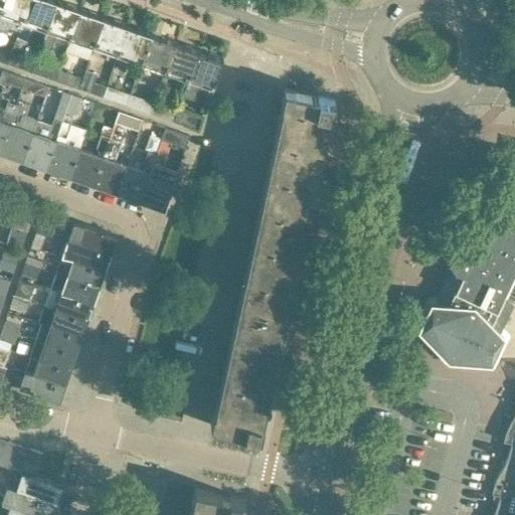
[(1,0),(0,3),(0,14),(20,22),(26,0),(1,0)]
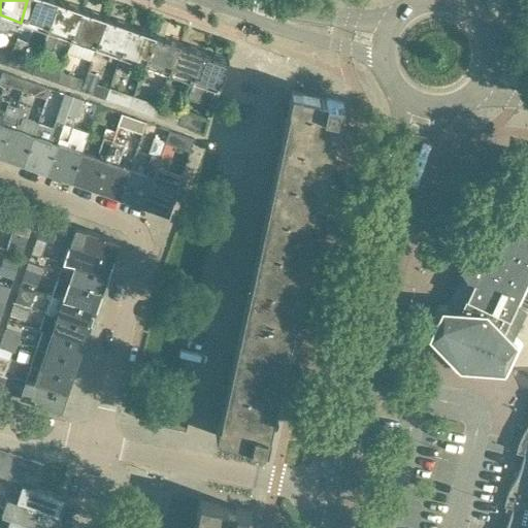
[(32,27),(44,31),(55,0),(27,0),(21,23),(14,40),(26,43),(32,27)]
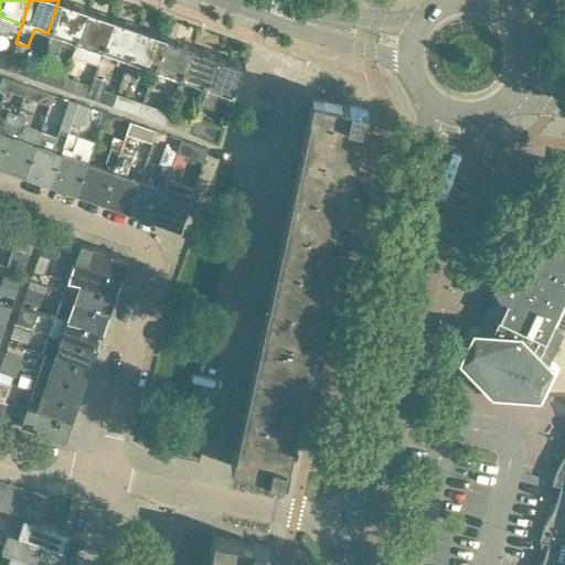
[(60,38),(74,42),(86,7),(65,0),(59,0),(48,33),(42,51),(54,55),(60,38)]
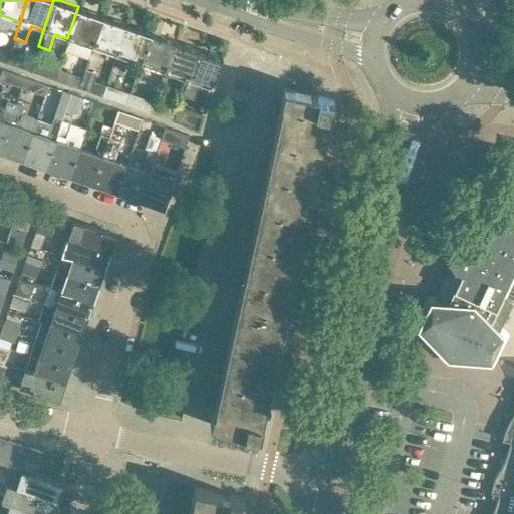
[(67,38),(63,50),(87,58),(91,46),(102,15),(78,6),(67,38)]
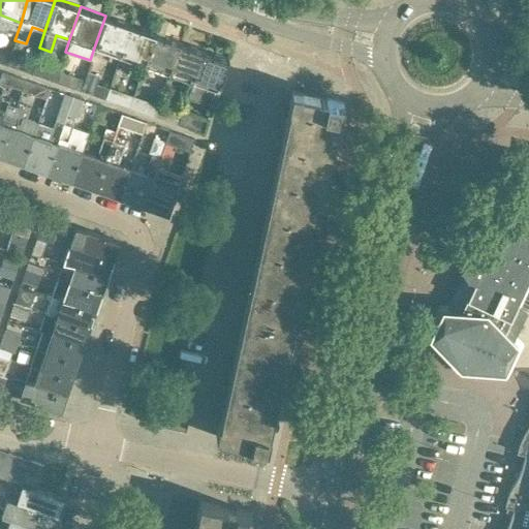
[(94,48),(118,57),(129,24),(105,16),(94,48)]
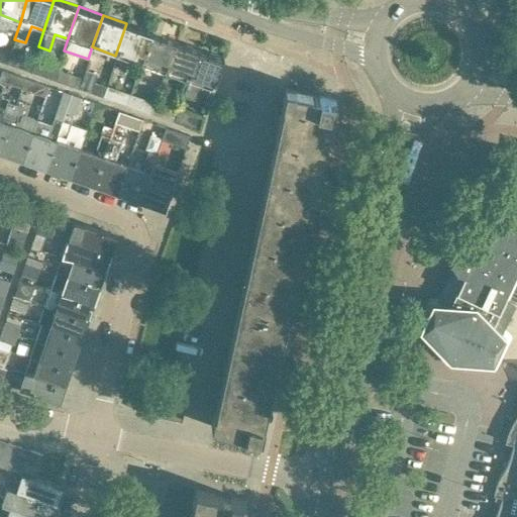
[(115,56),(138,64),(149,31),(126,23),(115,56)]
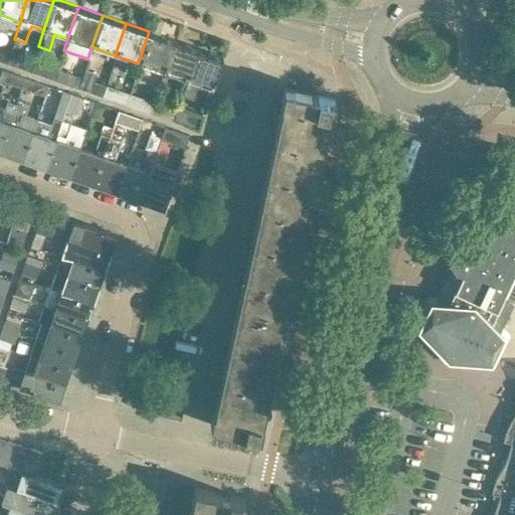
[(138,63),(162,71),(173,39),(149,31),(138,63)]
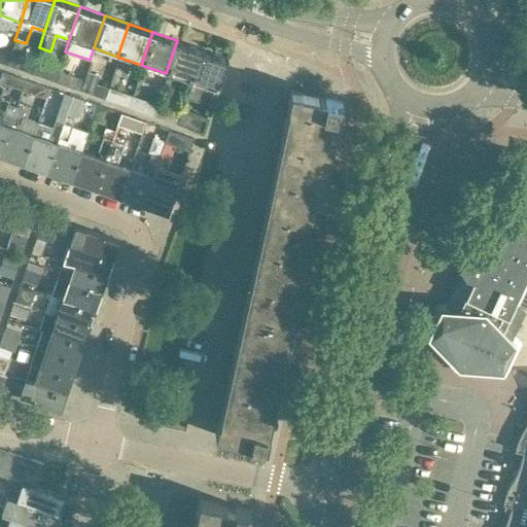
[(166,73),(190,81),(202,48),(177,40),(166,73)]
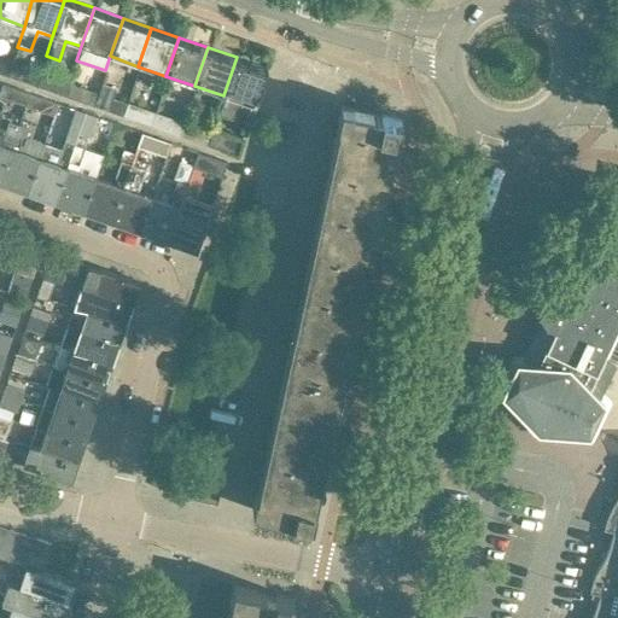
[(267,68),(237,57),(223,95),(217,112),(232,117),(238,100),(254,106),(267,68)]
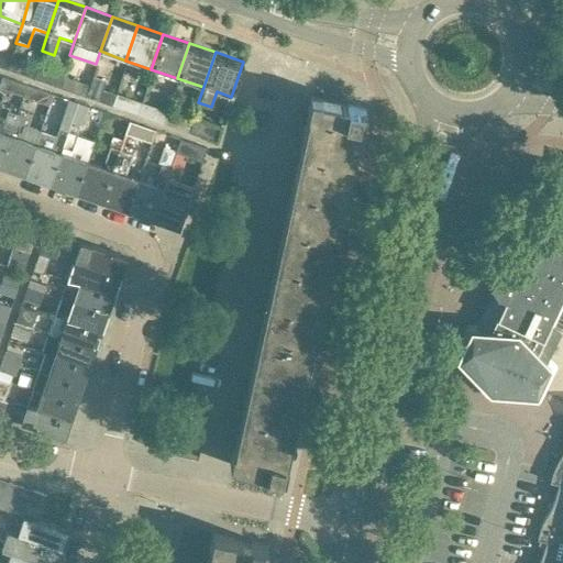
[(10,58),(0,54),(0,66),(7,69),(10,58)]
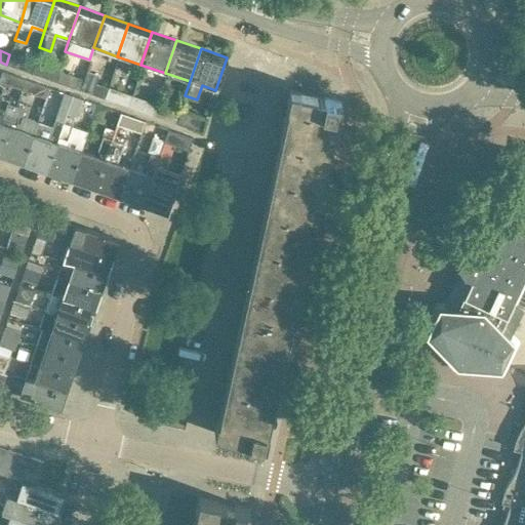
[(19,57),(16,68),(30,73),(34,63),(19,57)]
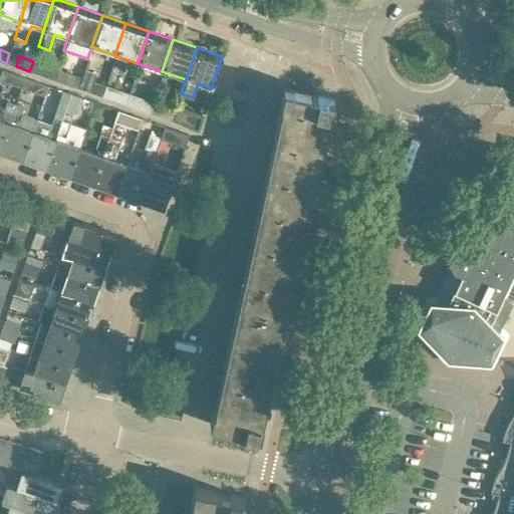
[(41,64),(37,74),(53,79),(56,69),(41,64)]
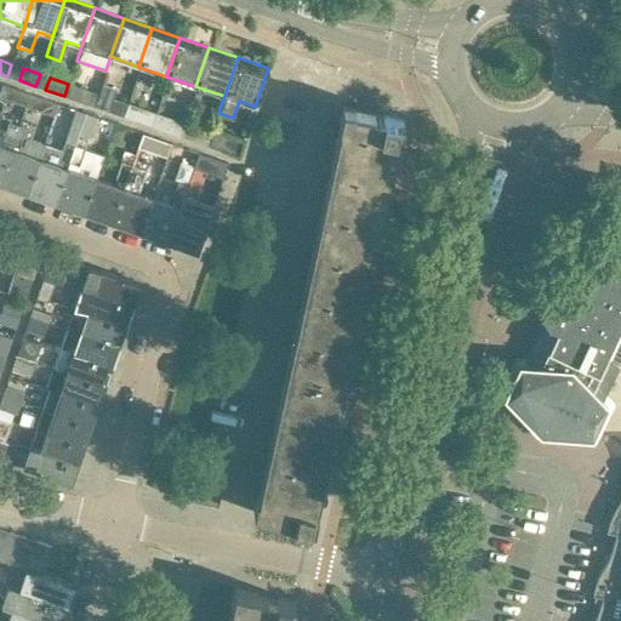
[(0,98),(23,108),(29,93),(0,84),(0,98)]
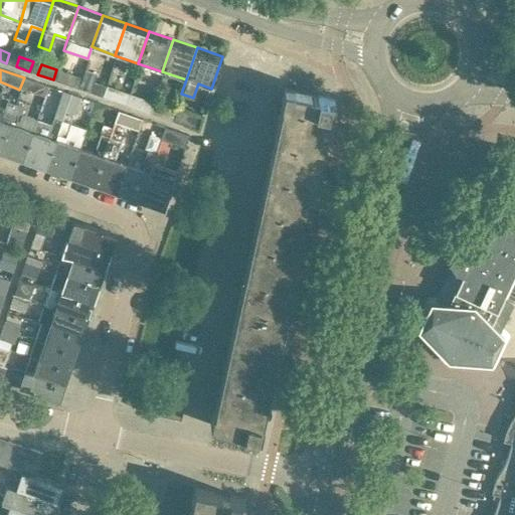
[(83,70),(80,77),(77,88),(101,96),(105,86),(94,82),(96,74),(83,70)]
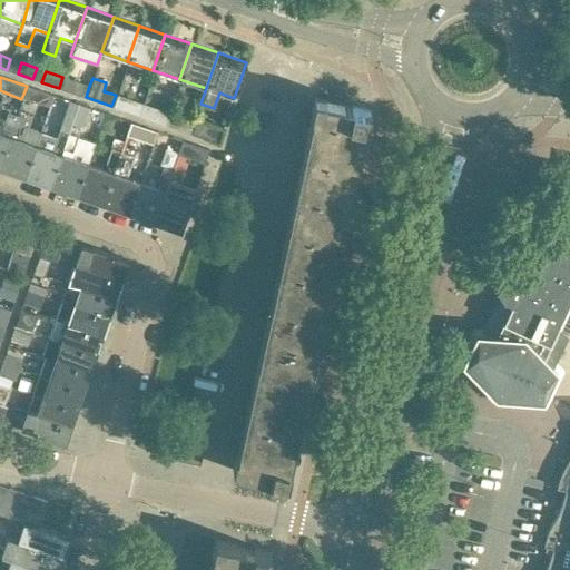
[(74,81),(70,92),(86,97),(89,86),(74,81)]
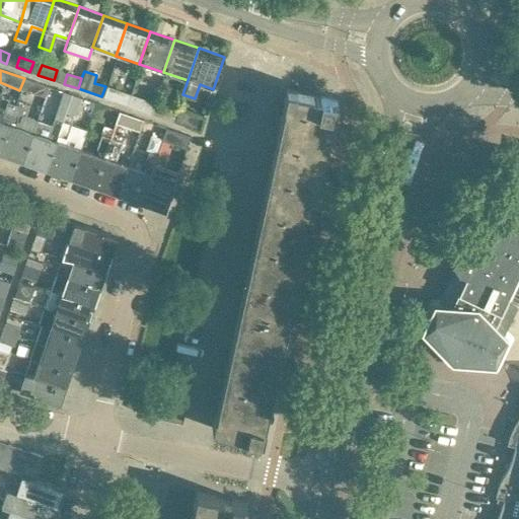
[(48,86),(24,78),(19,90),(43,98),(48,86)]
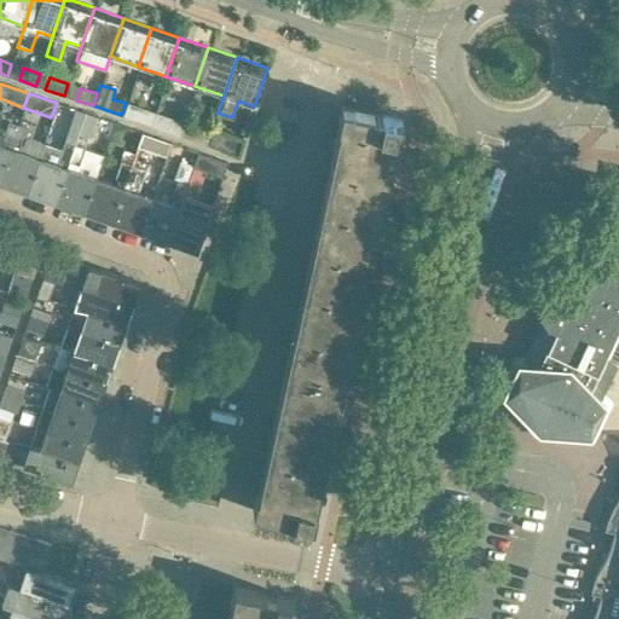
[(341,105),(313,233),(252,510),(312,524),(316,507),(314,507),(397,137),(398,137),(401,119),(341,105)]
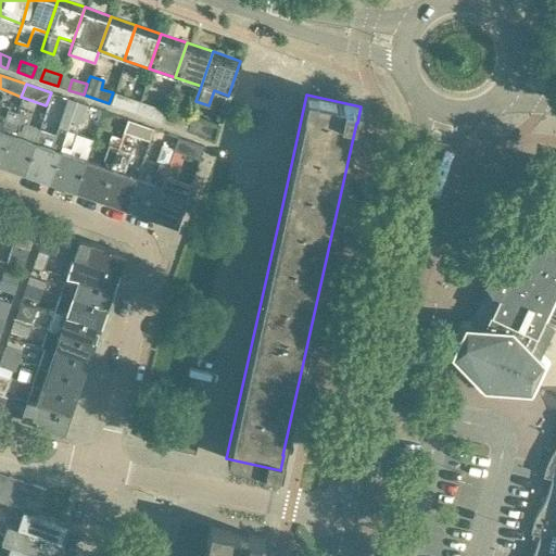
[(118,106),(134,112),(138,101),(122,96),(118,106)]
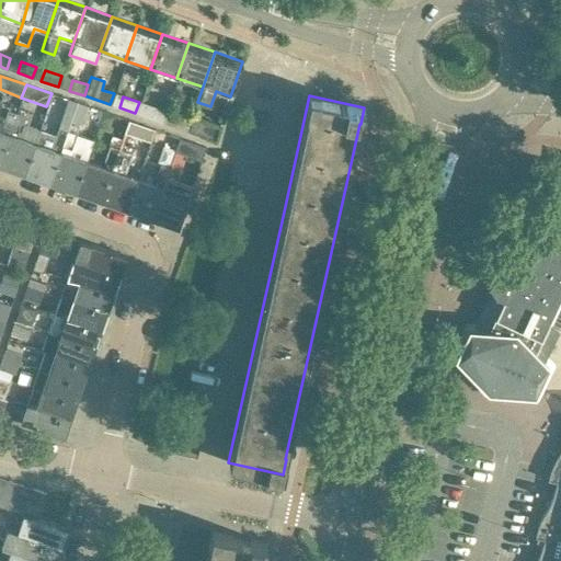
[(67,130),(69,123),(77,102),(68,99),(57,127),(55,136),(38,130),(34,142),(24,171),(49,181),(67,130)]
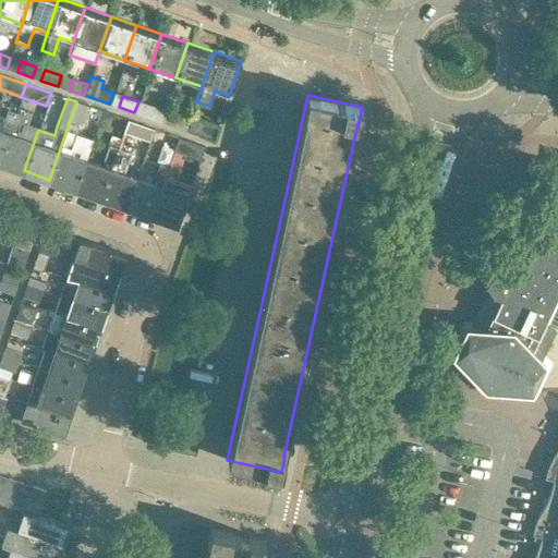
[(82,126),(88,106),(76,101),(69,122),(82,126)]
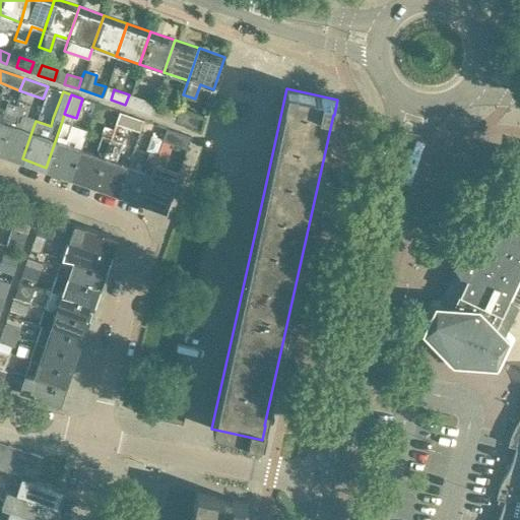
[(137,98),(134,108),(150,114),(153,104),(137,98)]
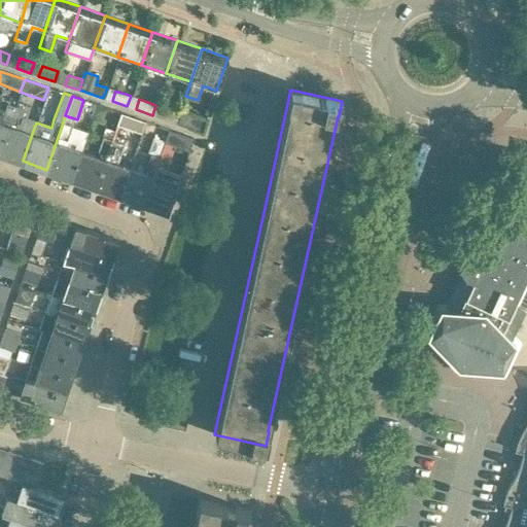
[(0,149),(14,107),(6,104),(4,111),(0,109),(0,149)]
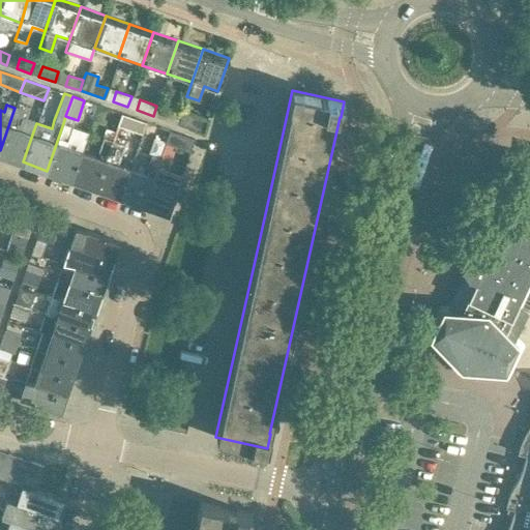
[(0,150),(0,153),(23,162),(32,135),(36,123),(22,118),(24,111),(15,108),(0,150)]
